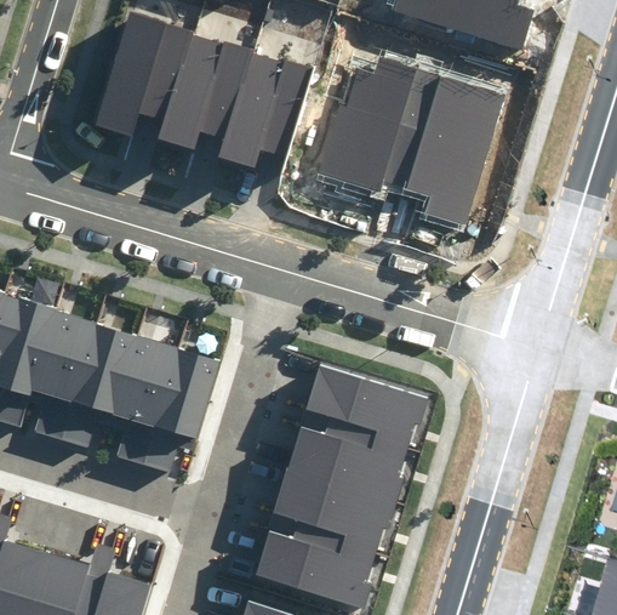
[(380,0),(377,10),(513,58),(529,12),(512,6),(513,0),(380,0)]
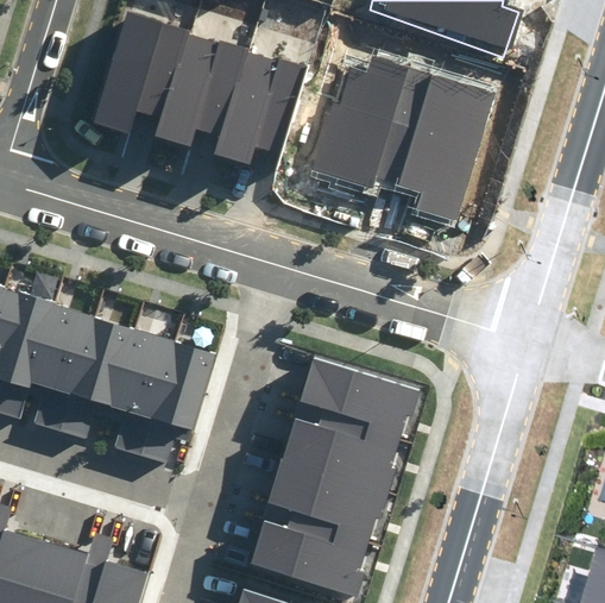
[(131,6),(94,120),(126,131),(133,107),(158,115),(152,133),(188,145),(194,129),(216,137),(212,152),(249,165),(253,149),(278,157),(309,64),(131,6)]
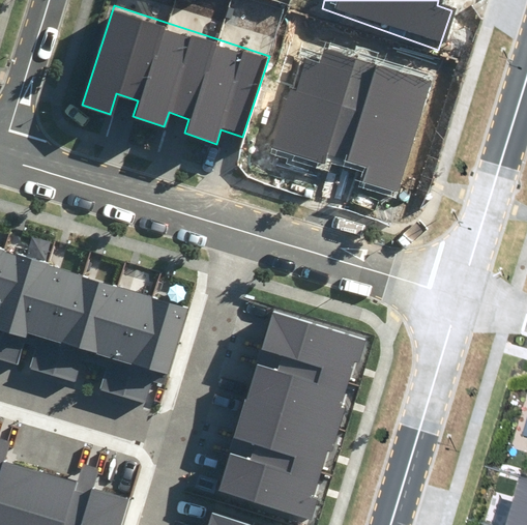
[(288,92),(269,152),(325,170),(328,163),(362,173),(357,188),(397,201),(434,84),(322,49),(316,68),(306,65),(296,95),(288,92)]
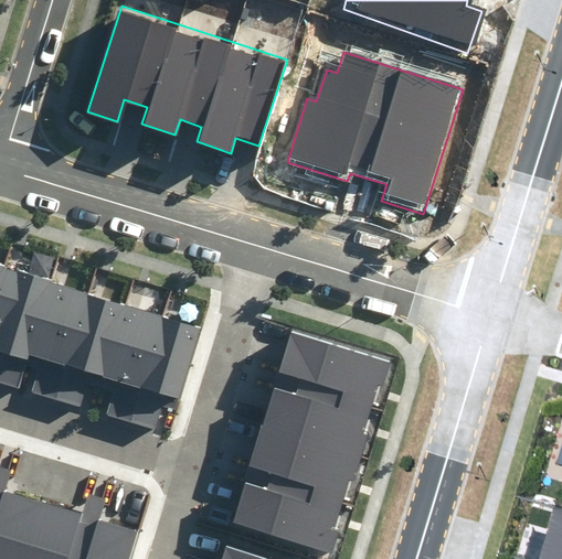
[(0,320),(6,322),(0,340),(0,347),(3,348),(0,358),(0,375),(13,379),(19,362),(42,368),(38,385),(78,398),(84,380),(115,389),(108,410),(152,425),(162,395),(173,399),(197,322),(0,262),(0,320)]
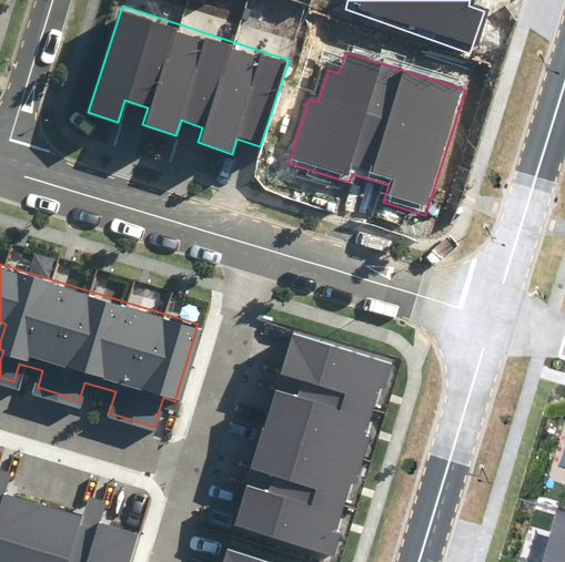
[(249,487),(238,522),(330,550),(386,363),(285,333),(272,376),(299,384),(296,392),(274,387),(251,465),(273,472),(268,492),(249,487)]
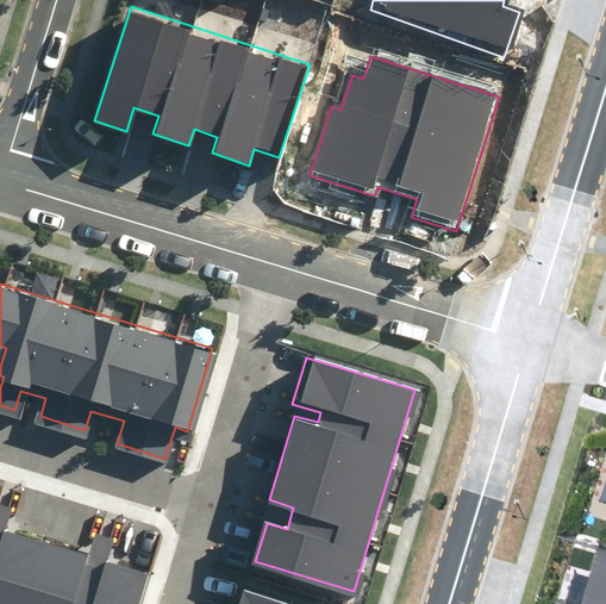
[(141,603),(150,576),(0,525),(0,603),(141,603)]
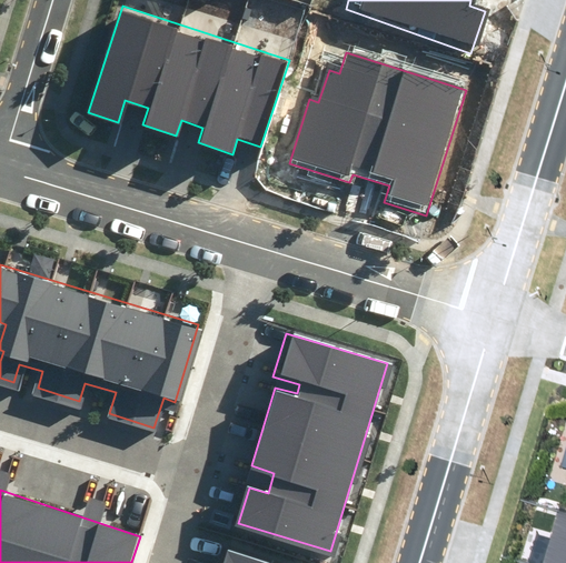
[(565,562),(565,522),(558,520),(545,562),(565,562)]
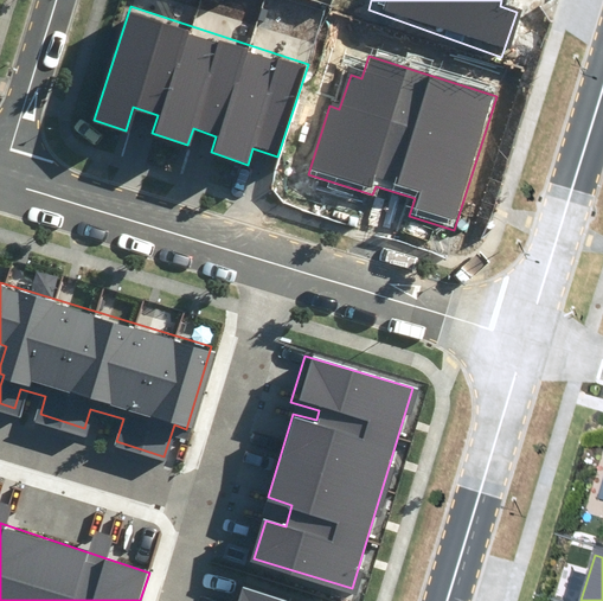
[(289,600),(237,584),(232,600),(289,600)]
